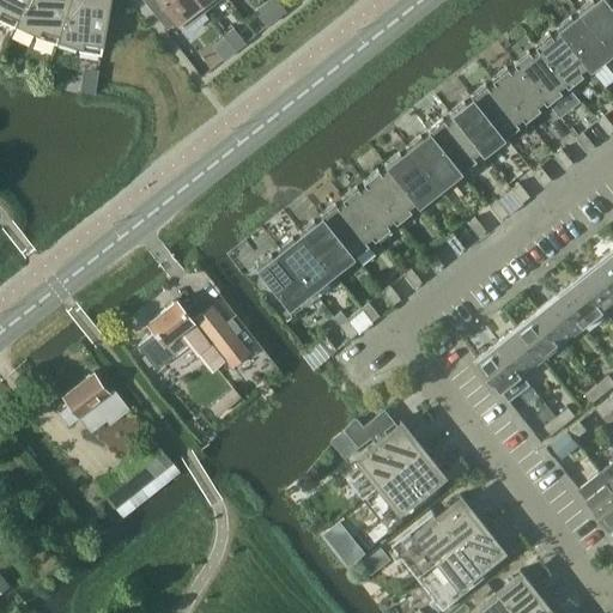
[(0,0),(0,18),(14,25),(16,23),(25,0),(0,0)]
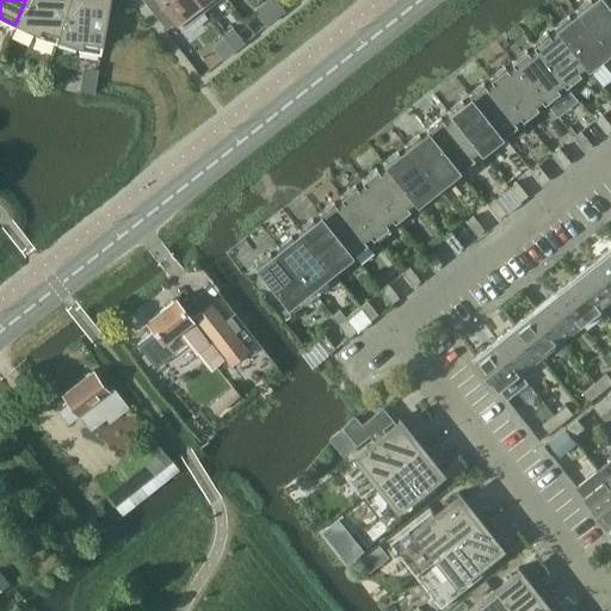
[(56,42),(57,38),(69,0),(25,0),(16,23),(36,32),(35,35),(56,42)]
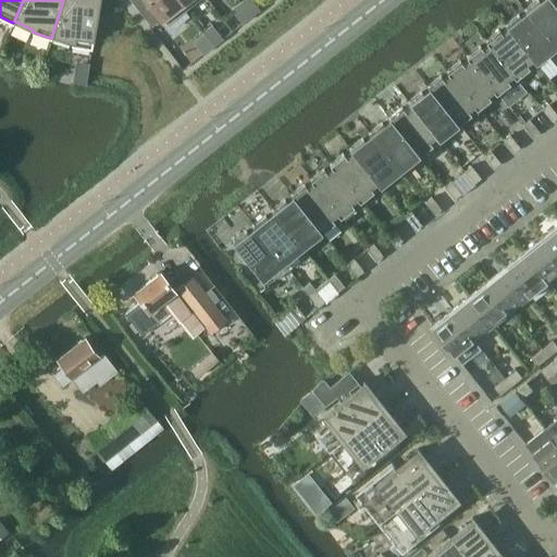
[(72,45),(91,48),(99,0),(63,0),(52,35),(72,41),(72,45)]
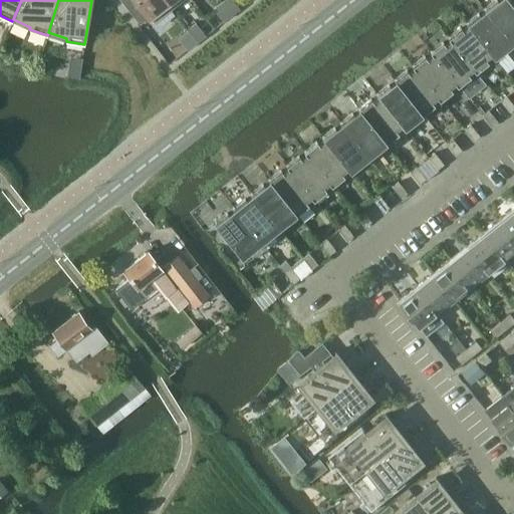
[(172,8),(167,2),(165,0),(120,0),(140,23),(150,16),(155,22),(172,8)]
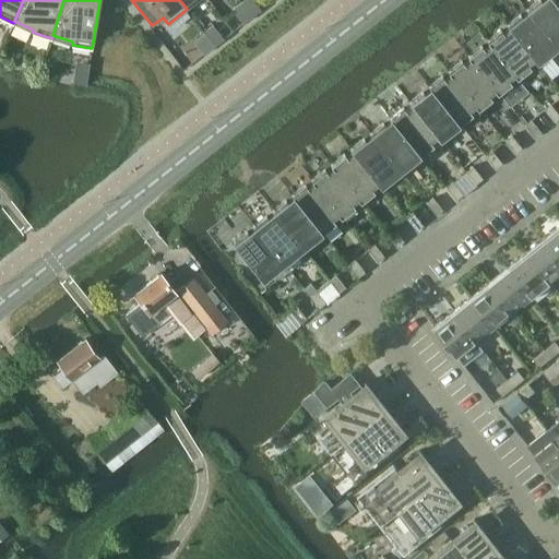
[(252,15),(261,8),(253,0),(242,0),(241,1),(252,15)]
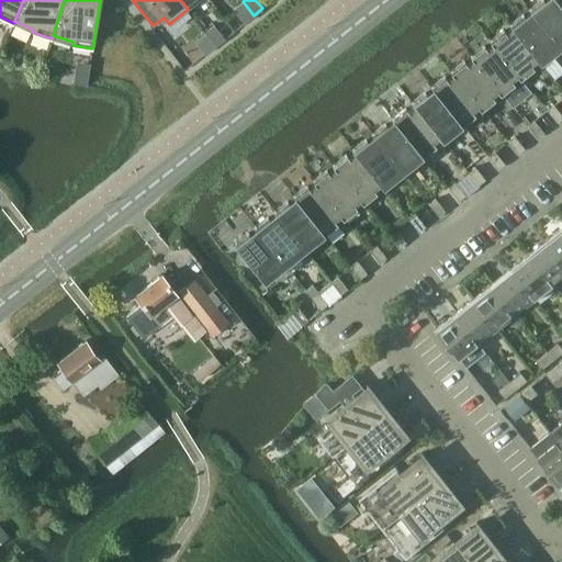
[(539,0),(530,8),(560,45),(561,44),(561,7),(557,0),(544,0),(539,0)]
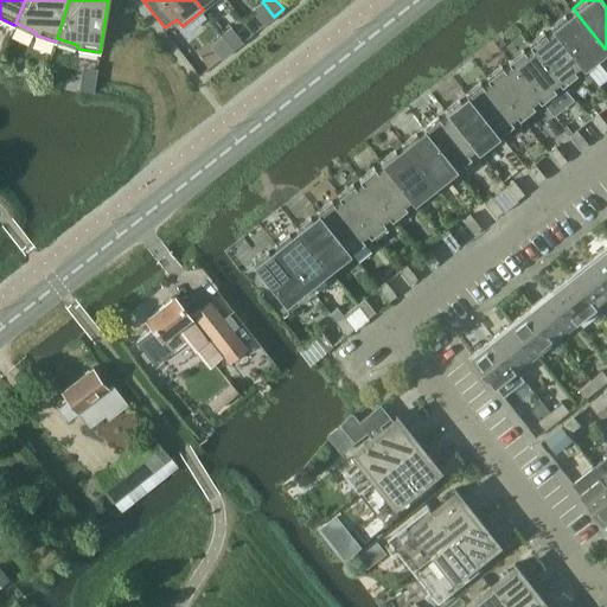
[(274,17),(262,1),(253,8),(264,24),(274,17)]
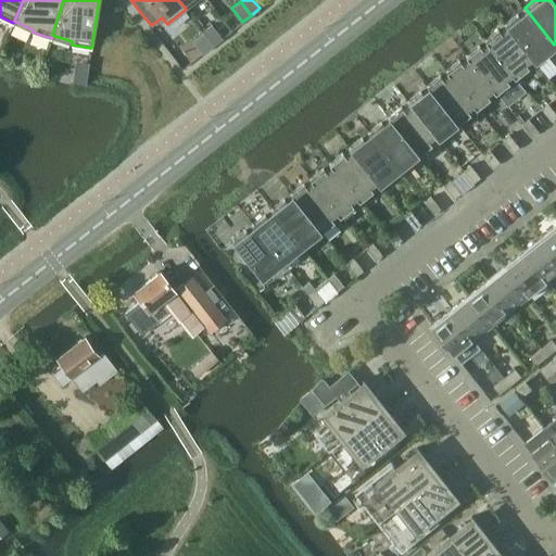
[(505,23),(534,61),(547,51),(545,48),(551,43),(553,46),(554,45),(525,8),(523,9),(526,11),(520,15),(518,13),(505,23)]
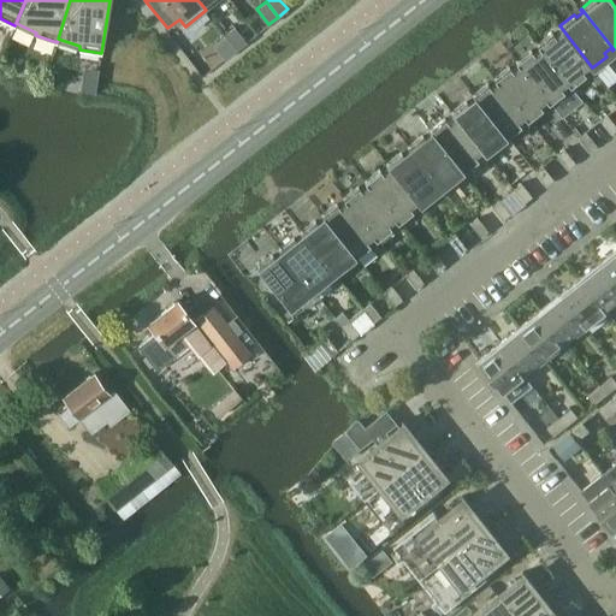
[(538,42),(570,84),(585,73),(582,70),(588,65),(591,69),(592,67),(560,25),(558,27),(561,30),(555,35),(552,31),(538,42)]
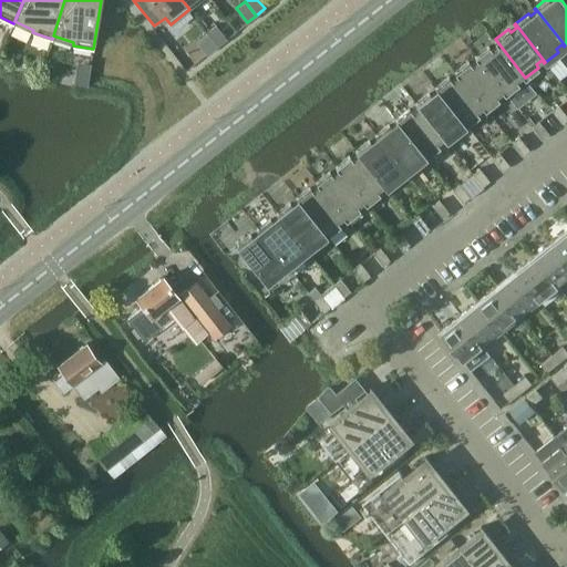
[(218,44),(227,38),(216,24),(207,31),(218,44)]
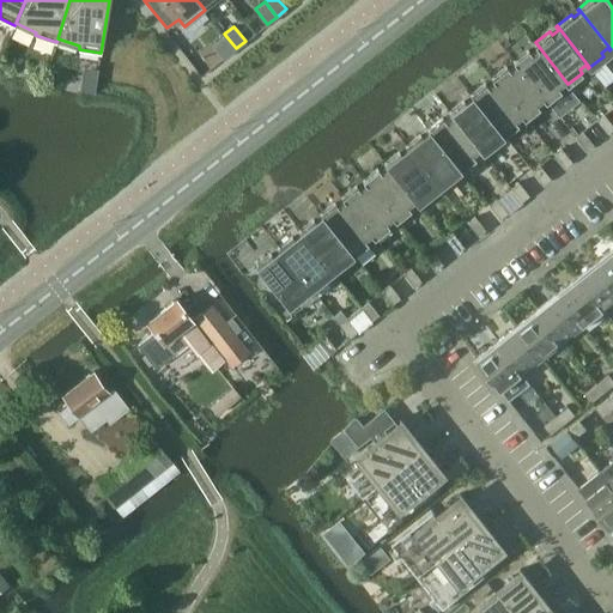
[(236,48),(224,34),(214,41),(226,56),(236,48)]
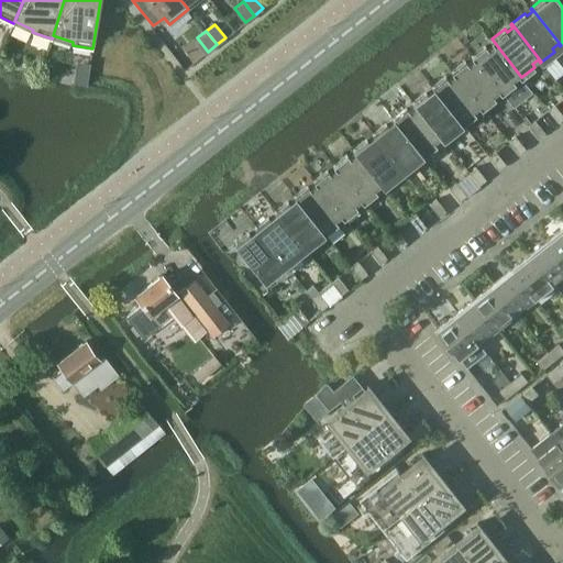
[(472,55),(503,92),(515,83),(512,79),(518,75),(520,78),(521,77),(492,39),(490,40),(493,43),(487,47),(485,44),(472,55)]
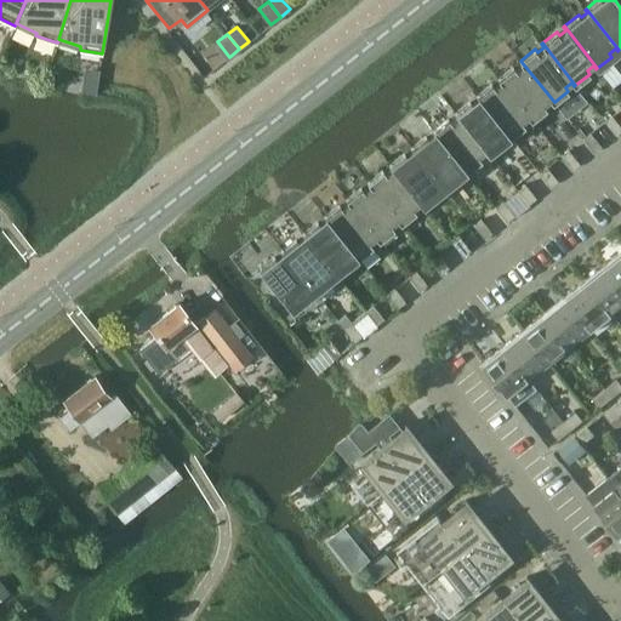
[(499,78),(533,119),(546,108),(543,104),(550,100),(552,103),(554,102),(520,61),(519,61),(522,64),(516,69),(513,67),(499,78)]
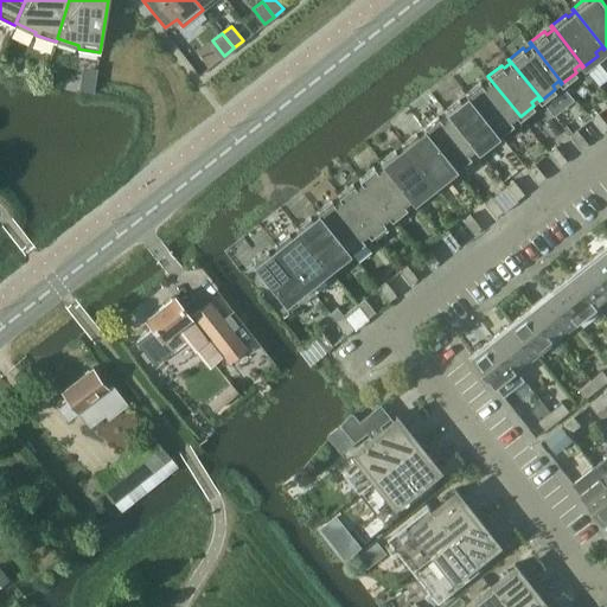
[(82,66),(78,91),(94,95),(98,69),(82,66)]
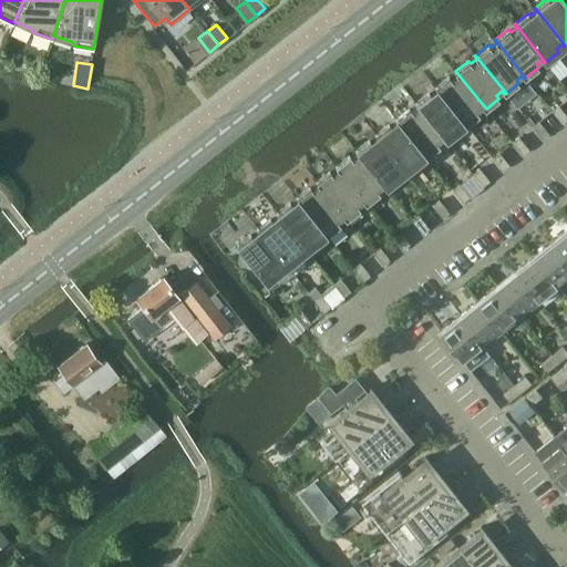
[(435,86),(466,124),(478,114),(476,112),(482,106),(485,110),(486,109),(455,71),(454,72),(456,74),(451,79),(449,76),(435,86)]
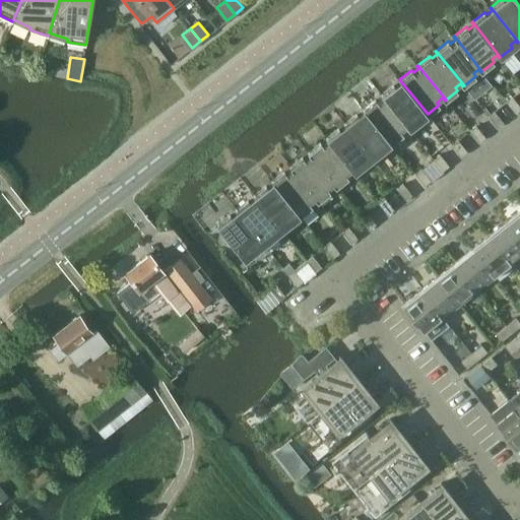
[(381,93),(409,129),(420,119),(418,117),(424,113),(427,115),(428,114),(399,79),(398,80),(400,82),(395,86),(393,84),(381,93)]
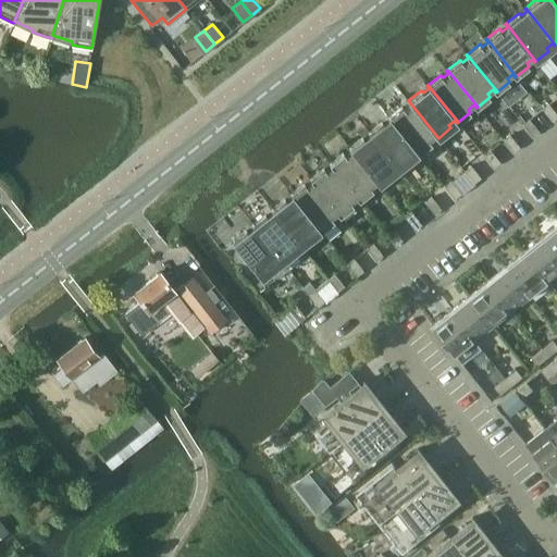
[(388,115),(419,153),(431,144),(429,140),(435,136),(437,138),(438,138),(408,100),(407,101),(409,103),(404,108),(401,106),(388,115)]
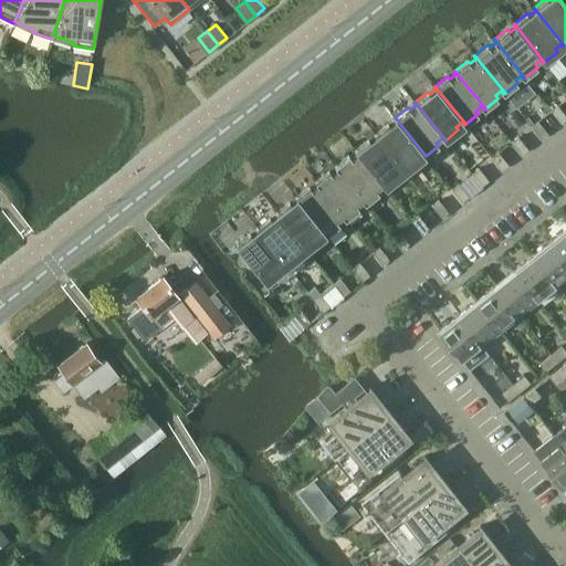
[(551,111),(561,123),(565,118),(565,115),(558,105),(551,111)]
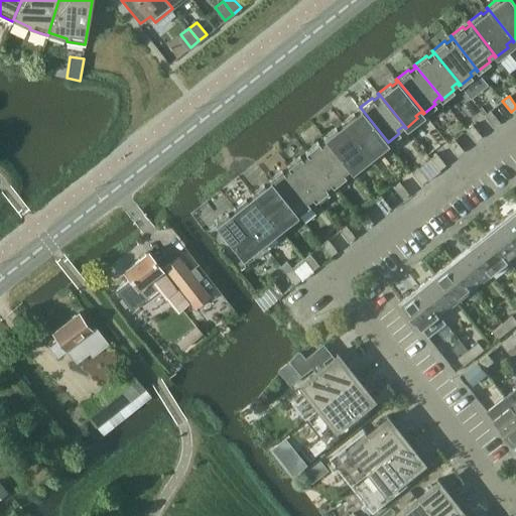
[(342,121),(370,156),(382,147),(379,144),(385,140),(387,143),(388,142),(360,107),(359,108),(361,111),(356,115),(354,112),(342,121)]
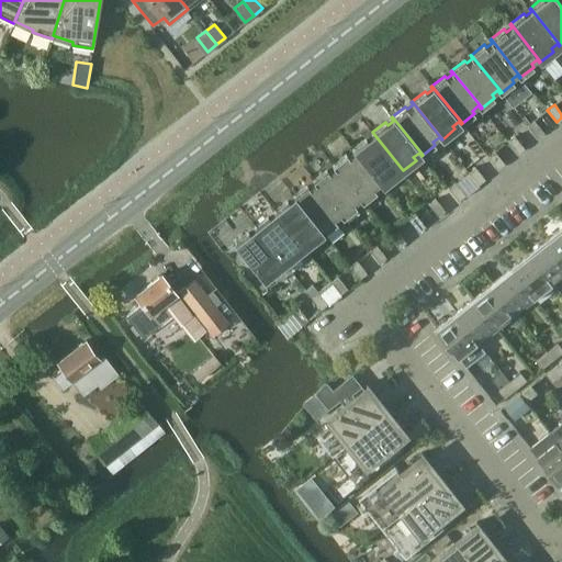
[(527,125),(537,137),(544,132),(535,120),(527,125)]
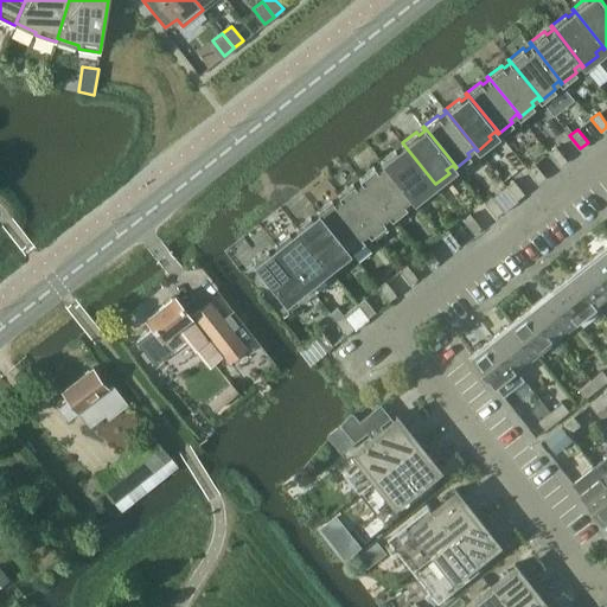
[(382,160),(414,200),(428,190),(426,186),(432,181),(434,185),(435,184),(402,142),(401,144),(403,147),(397,152),(395,148),(382,160)]
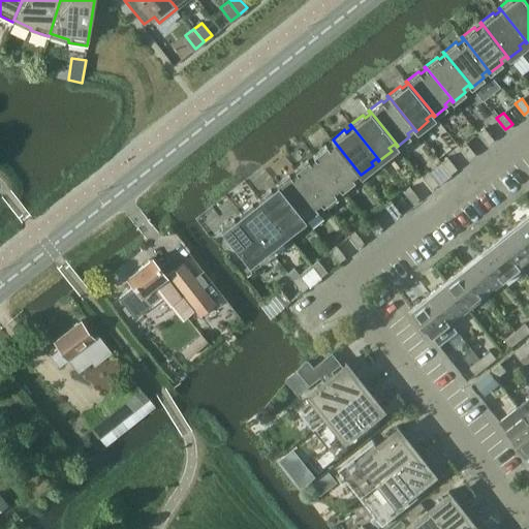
[(478,132),(488,144),(494,138),(485,127),(478,132)]
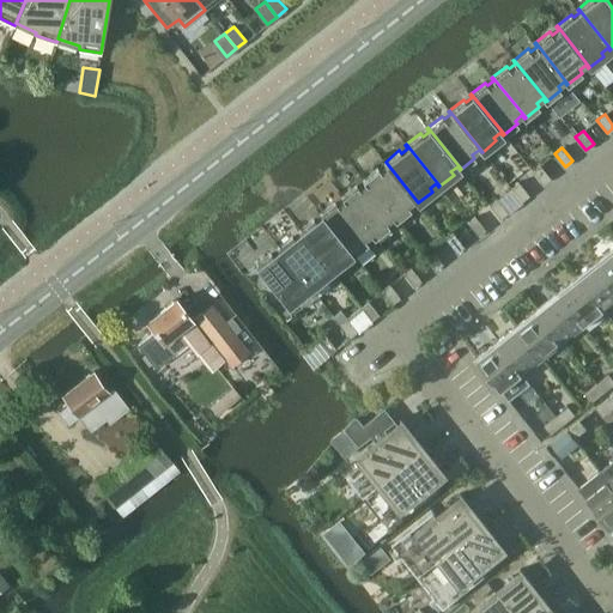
[(364,178),(396,219),(411,208),(408,205),(414,200),(417,204),(418,202),(386,162),(384,162),(386,165),(380,170),(377,168),(364,178)]
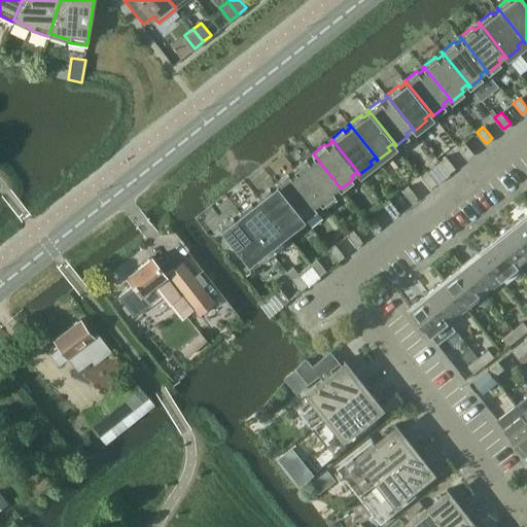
[(458,146),(467,159),(473,153),(464,141),(458,146)]
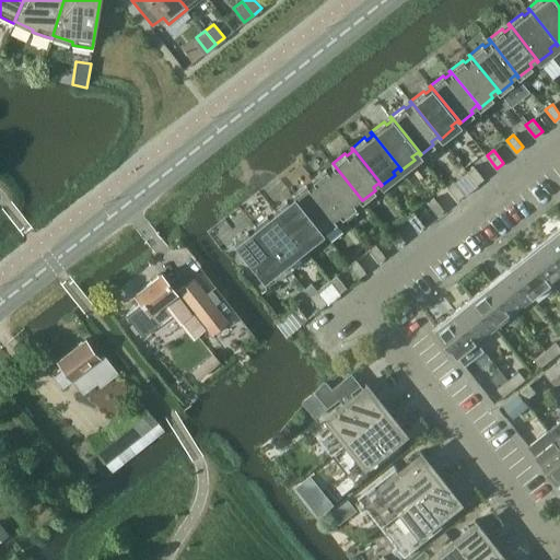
[(313,178),(342,217),(356,206),(353,203),(359,199),(361,201),(362,200),(333,163),(331,164),(334,166),(327,171),(325,168),(313,178)]
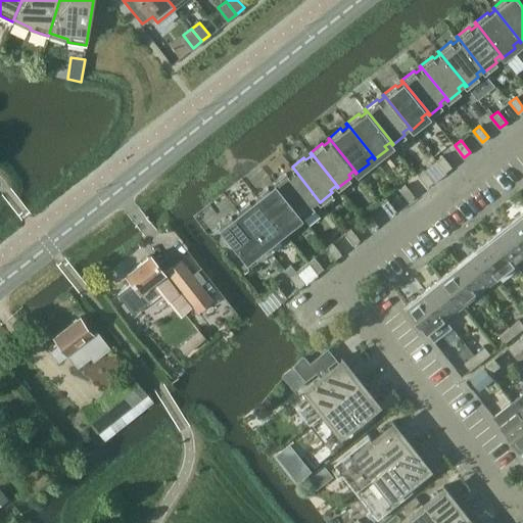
[(436,159),(445,172),(452,167),(442,155),(436,159)]
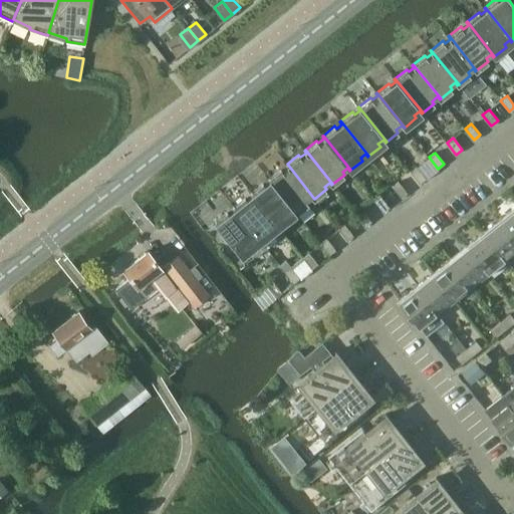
[(269,178),(296,213),(308,203),(306,201),(311,197),(313,199),(314,199),(287,164),(286,165),(288,167),(282,171),(281,169),(269,178)]
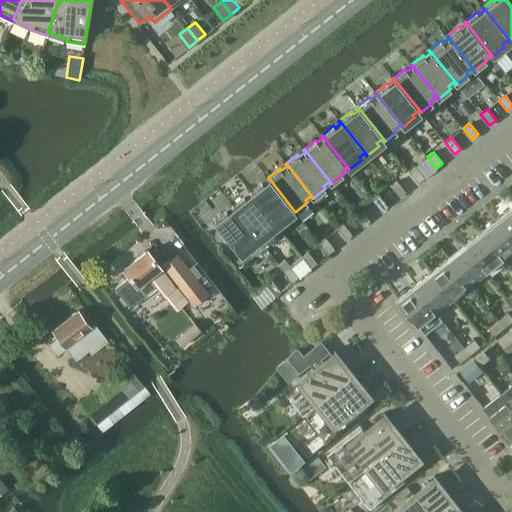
[(409,171),(418,182),(424,177),(415,166),(409,171)]
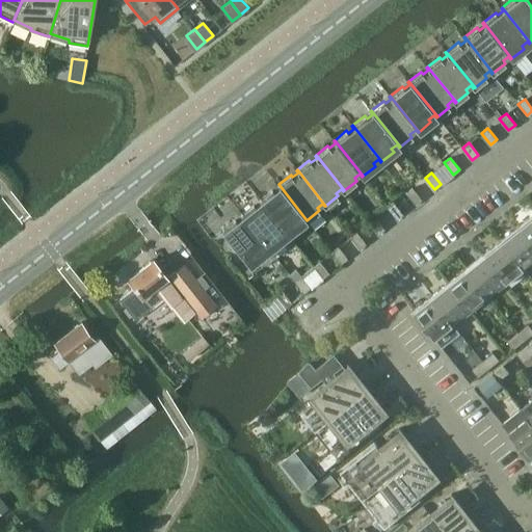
[(260,198),(288,235),(300,225),(298,222),(303,218),(306,221),(307,220),(278,184),(277,185),(280,187),(274,192),(272,189),(260,198)]
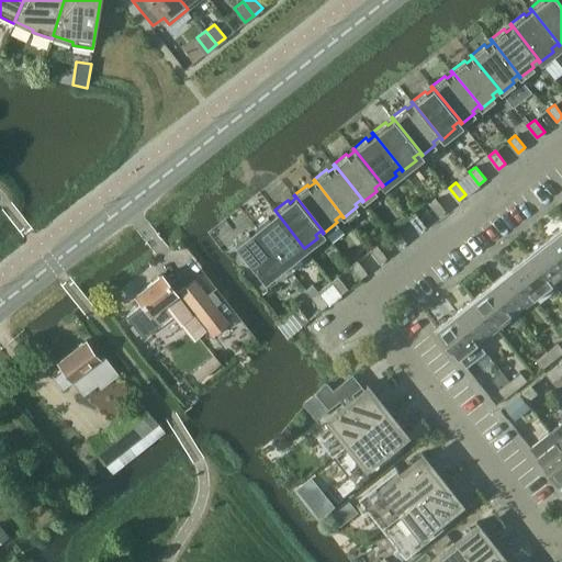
[(428,203),(438,216),(445,211),(435,198),(428,203)]
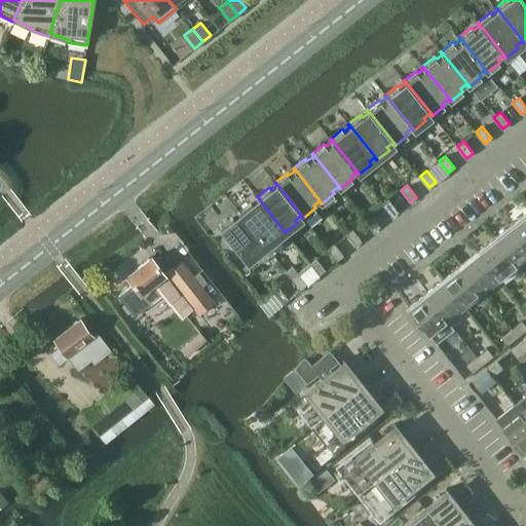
[(238,212),(266,247),(278,237),(276,234),(282,230),(284,233),(285,232),(257,196),(256,197),(258,200),(253,204),(251,201),(238,212)]
